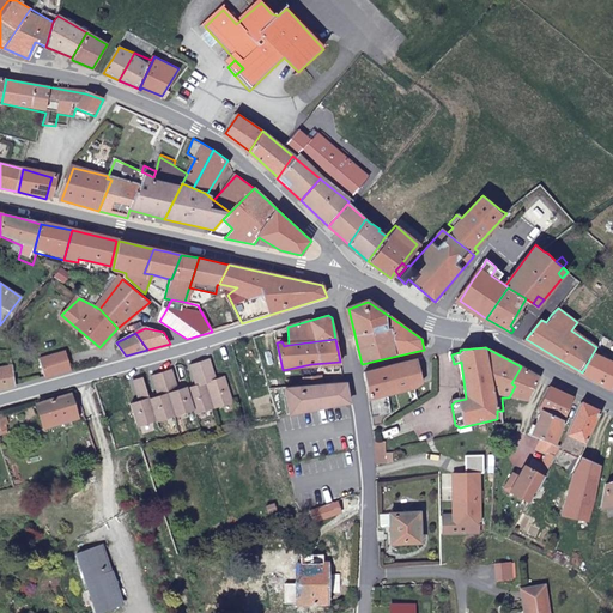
[(612,387),(612,363),(599,356),(601,351),(596,347),(582,372),(612,389),(612,387)]
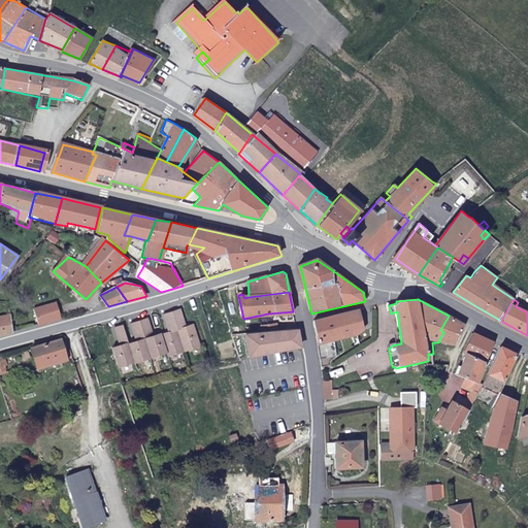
[(39,324),(63,318),(58,303),(35,309),(39,324)]
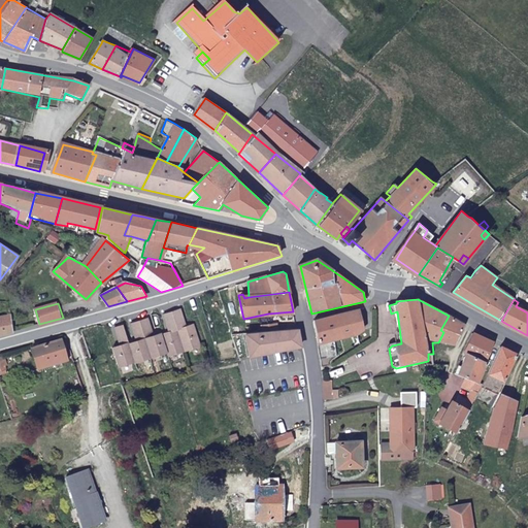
[(198,345),(193,324),(185,326),(179,309),(172,311),(182,350),(198,345)]
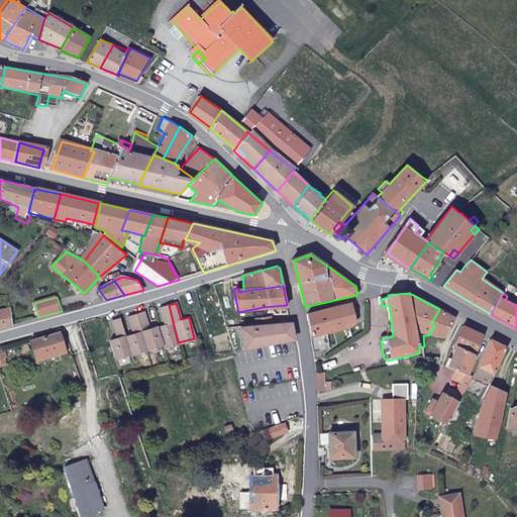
[(310,315),(314,348),(330,346),(328,332),(349,328),(356,322),(353,303),(310,315)]
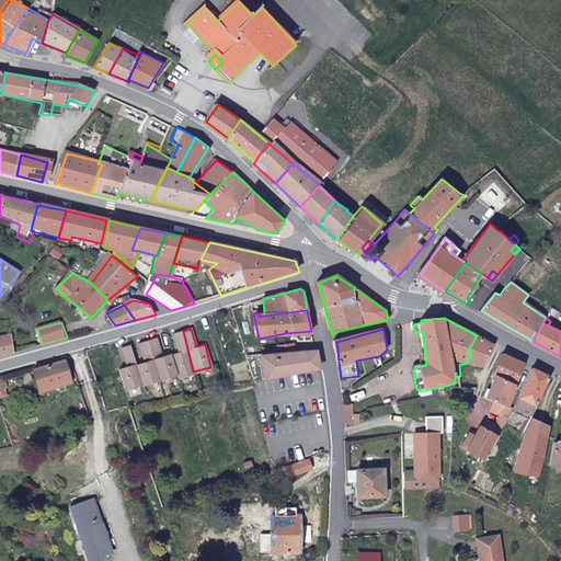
[(193,371),(183,331),(173,334),(178,352),(171,354),(174,371),(176,376),(193,371)]
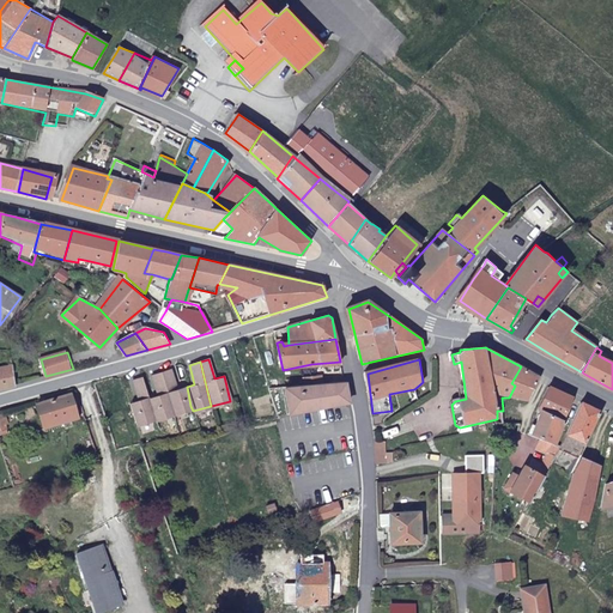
[(0,390),(14,387),(8,364),(0,365),(0,390)]
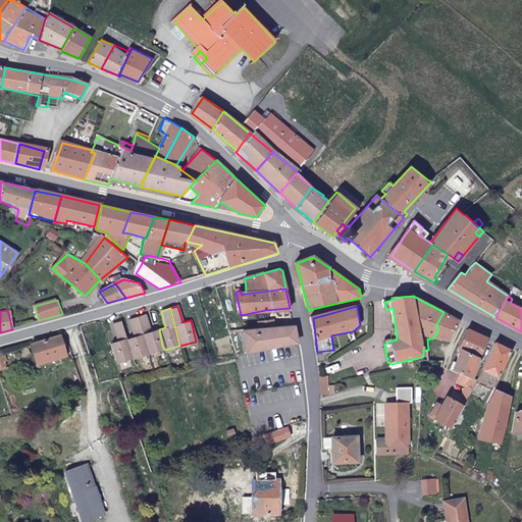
[(445,341),(448,341),(450,341),(461,322),(444,312),(435,326),(438,328),(433,338),(445,341)]
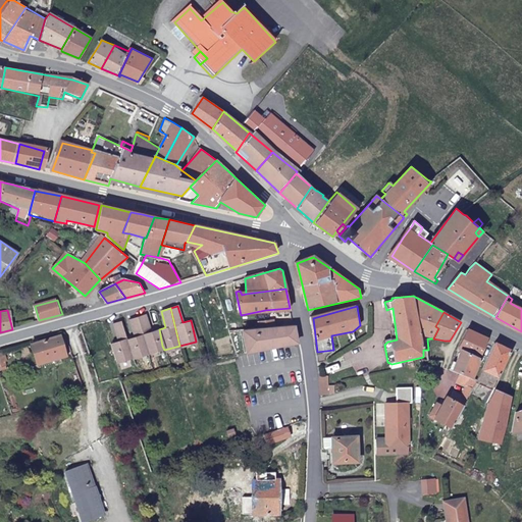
[(162,346),(159,329),(150,330),(145,314),(138,316),(147,350),(162,346)]
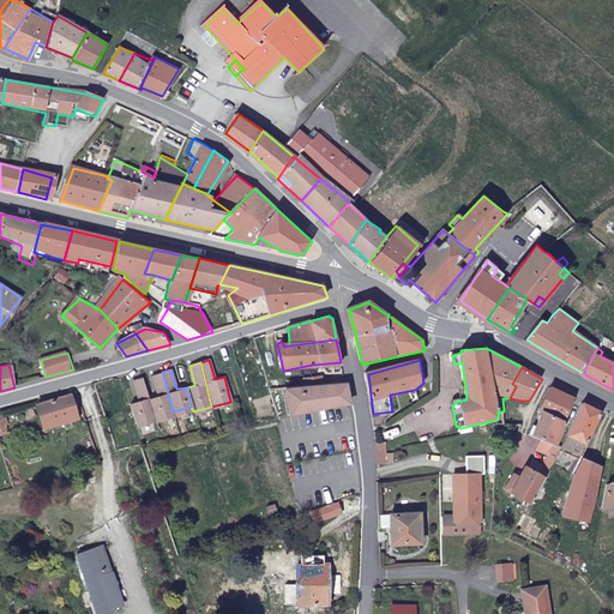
[(173,411),(162,372),(150,374),(155,395),(148,396),(152,416),(173,411)]
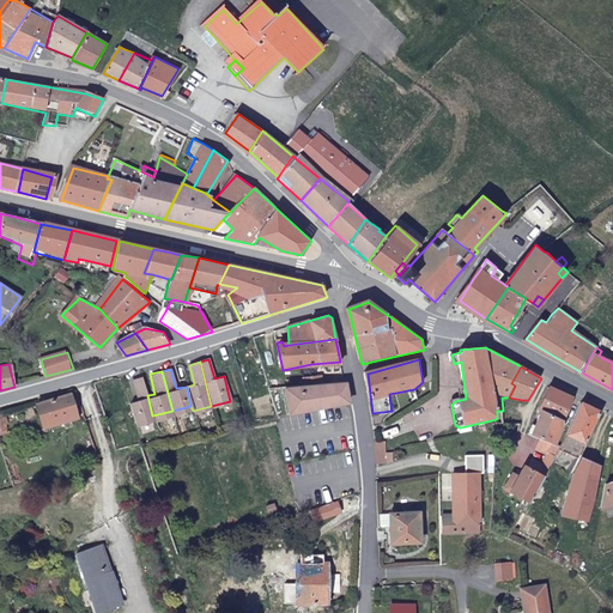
[(299,376),(302,386),(279,386),(285,413),(350,401),(344,381),(321,382),(321,375),(299,376)]
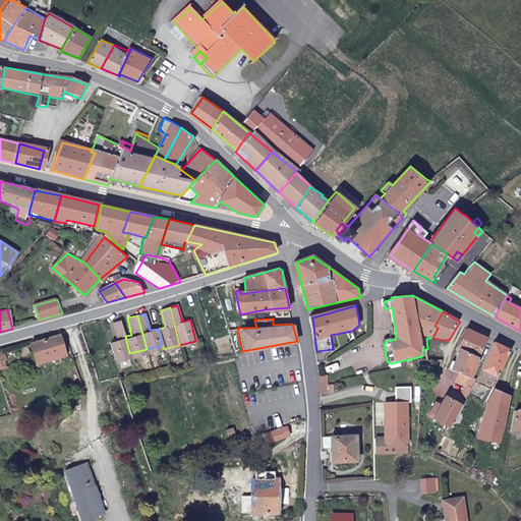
[(129,353),(125,336),(119,320),(110,323),(114,338),(109,340),(115,357),(129,353)]
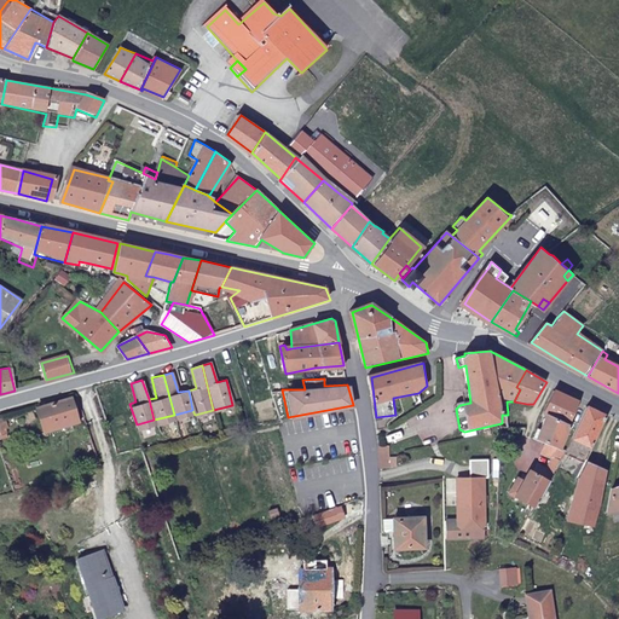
[(547,411),(549,412),(571,423),(580,403),(556,391),(547,411)]
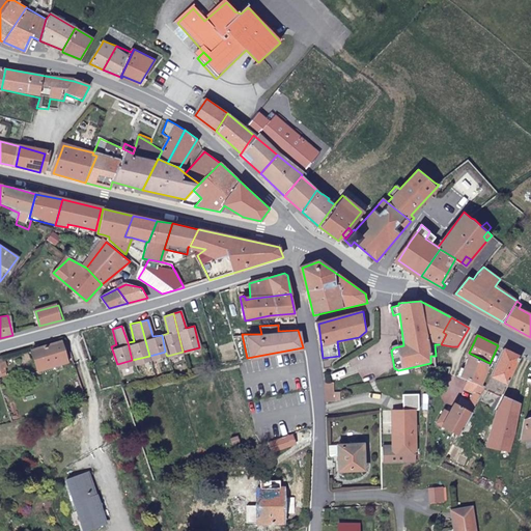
[(71,358),(65,342),(60,344),(59,340),(29,351),(36,371),(47,368),(47,365),(53,363),(71,358)]
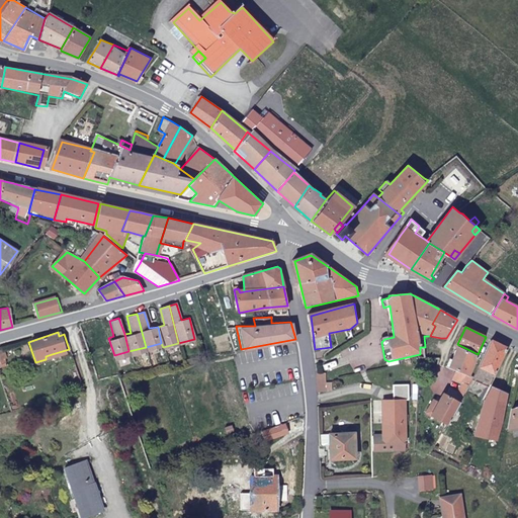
[(475,375),(492,384),(509,348),(494,340),(475,375)]
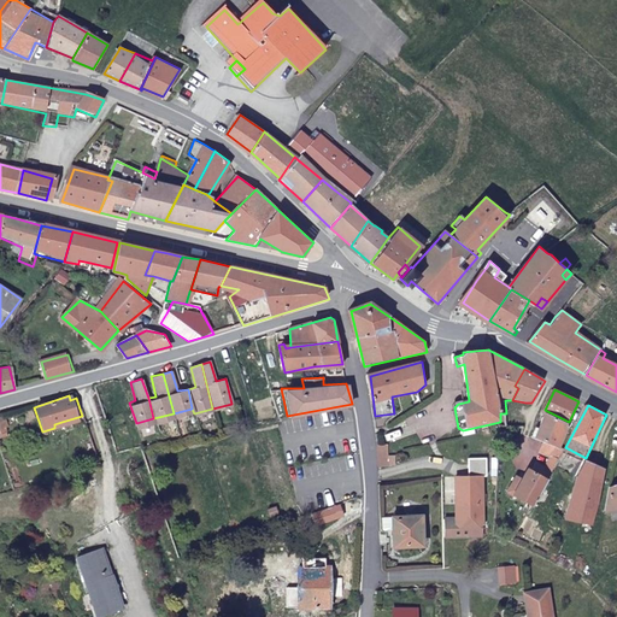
[(547,411),(534,438),(545,441),(557,446),(558,442),(540,433),(547,419),(565,428),(569,422),(547,411)]
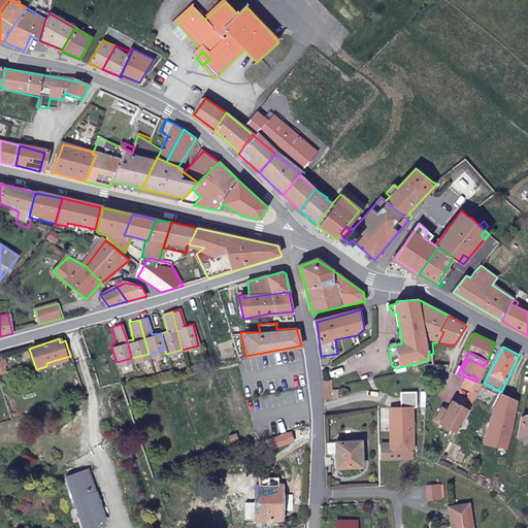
[(462,370),(477,378),(484,366),(468,359),(462,370)]
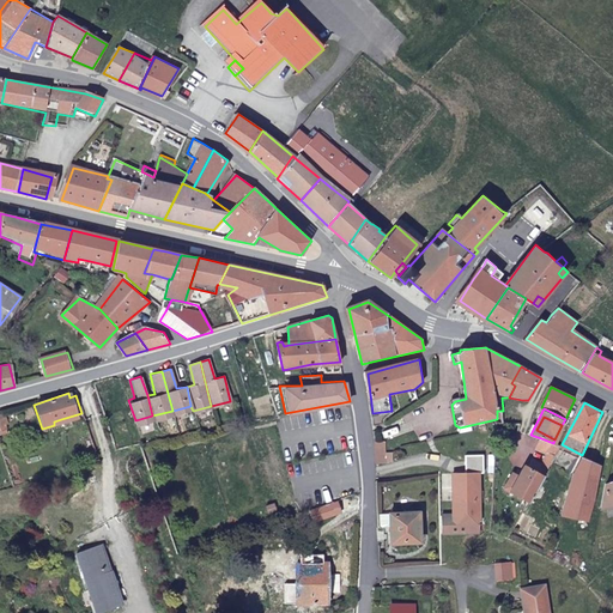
[(548,453),(558,456),(560,450),(562,447),(553,443),(541,438),(536,448),(548,453)]
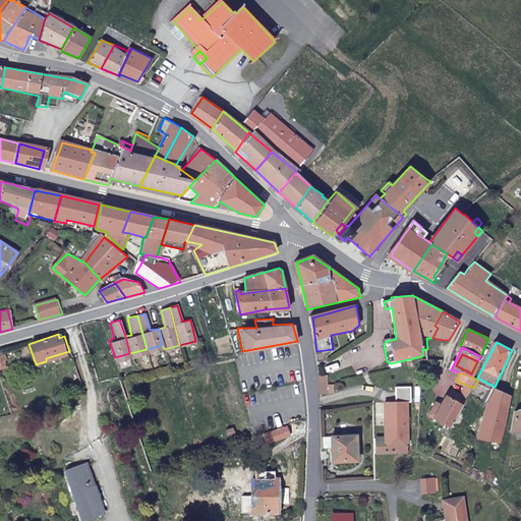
[(320,375),(321,395),(330,395),(330,393),(330,386),(330,374),(320,375)]
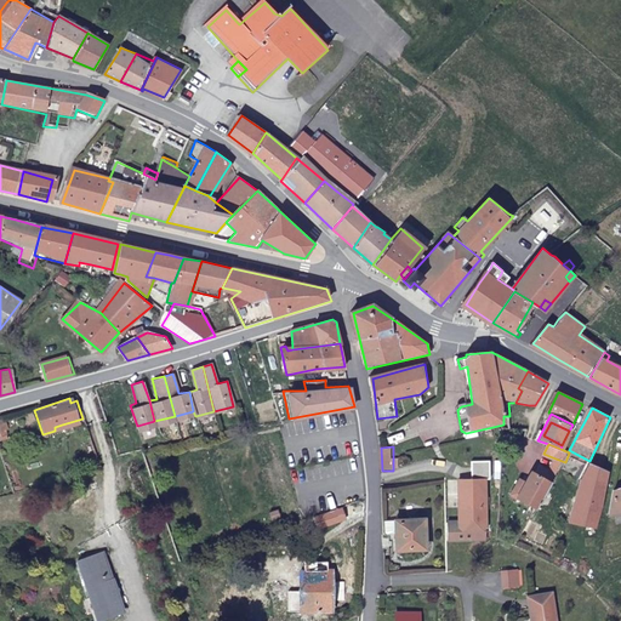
[(569,453),(568,456),(588,466),(590,461),(569,450),(569,453)]
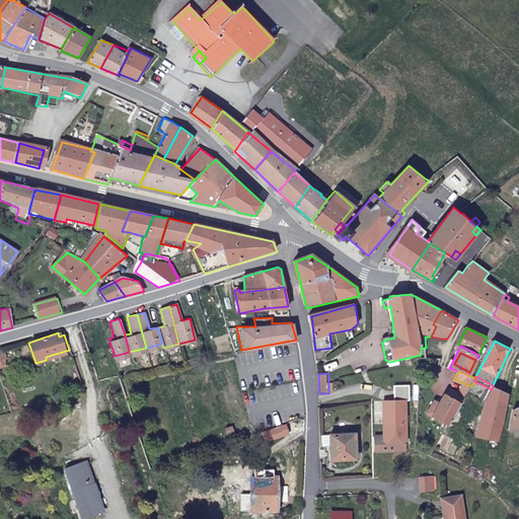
[(472,386),(464,383),(458,393),(466,398),(472,386)]
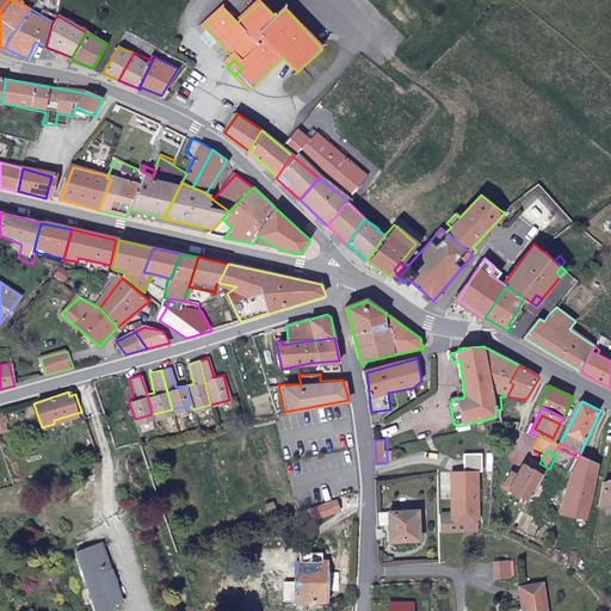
[(588,520),(600,464),(582,457),(573,477),(563,513),(588,520)]
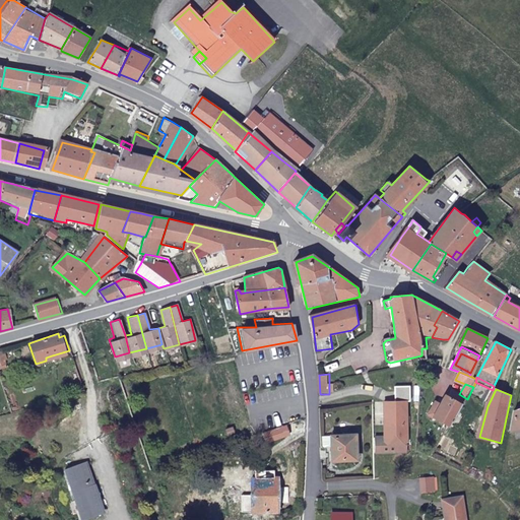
[(445,428),(449,431),(467,399),(459,394),(454,392),(450,397),(446,396),(434,417),(446,425),(445,428)]
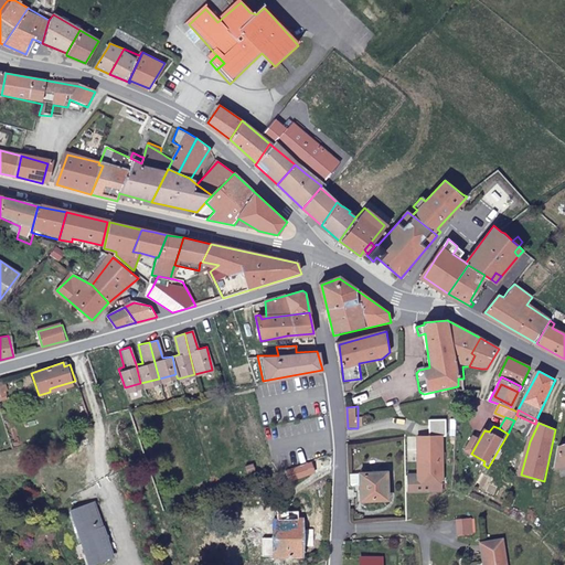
[(418,439),(419,465),(424,465),(423,444),(435,444),(435,438),(418,439)]
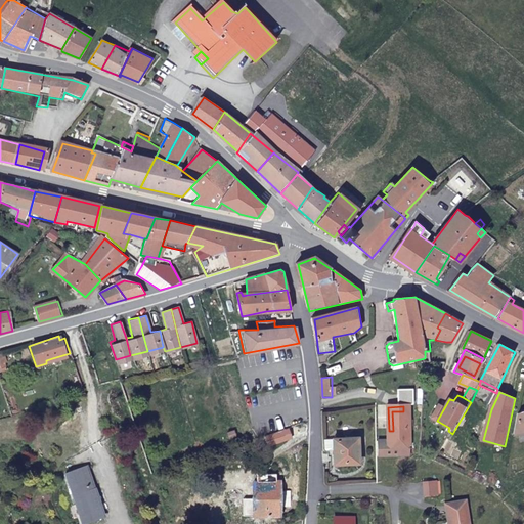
[(389,431),(389,443),(411,442),(410,406),(403,406),(403,411),(392,411),(393,431),(389,431)]
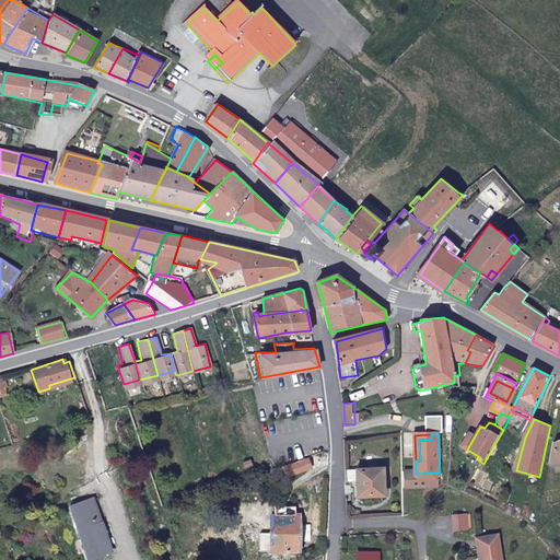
[(559,439),(555,441),(550,466),(559,464),(559,439)]
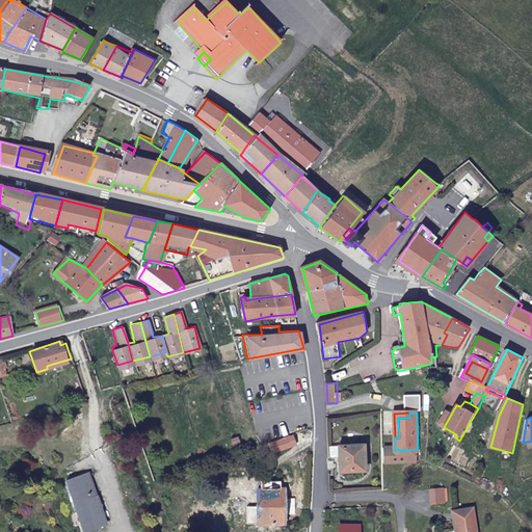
[(340,448),(341,460),(341,472),(365,472),(365,447),(340,448)]
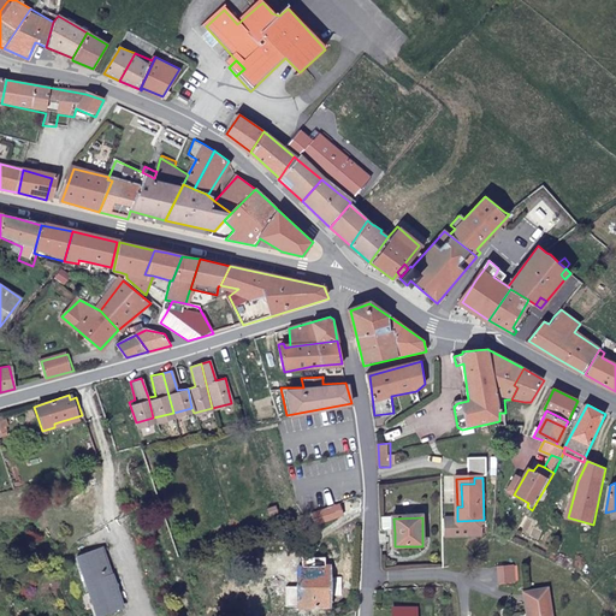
[(381,519),(381,534),(395,533),(394,519),(381,519)]
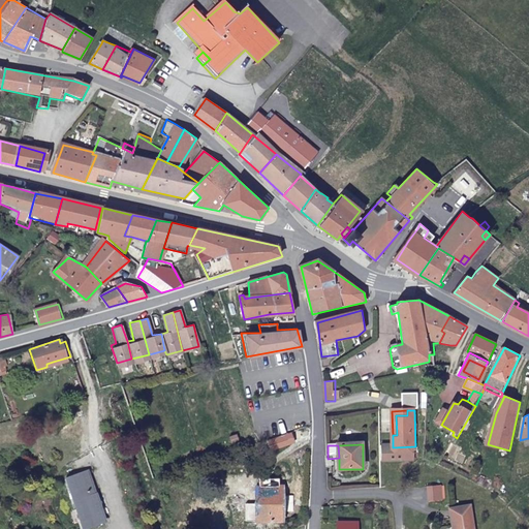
[(382,447),(381,464),(416,463),(415,446),(393,447),(382,447)]
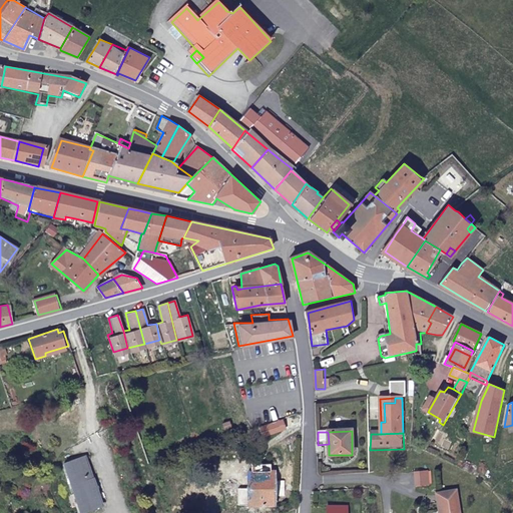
[(79,511),(100,503),(84,455),(63,462),(79,511)]
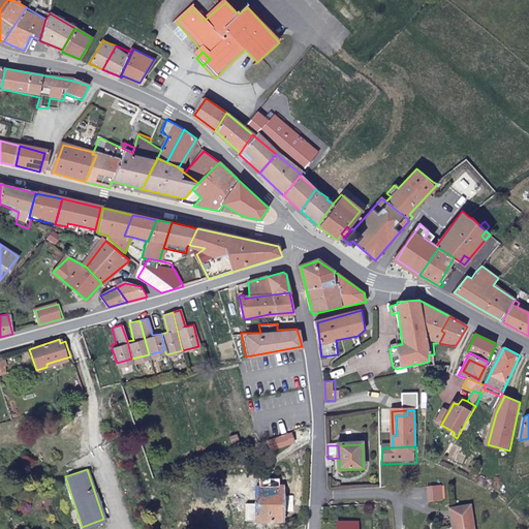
[(286,477),(259,476),(259,499),(259,514),(267,514),(286,514),(286,477)]
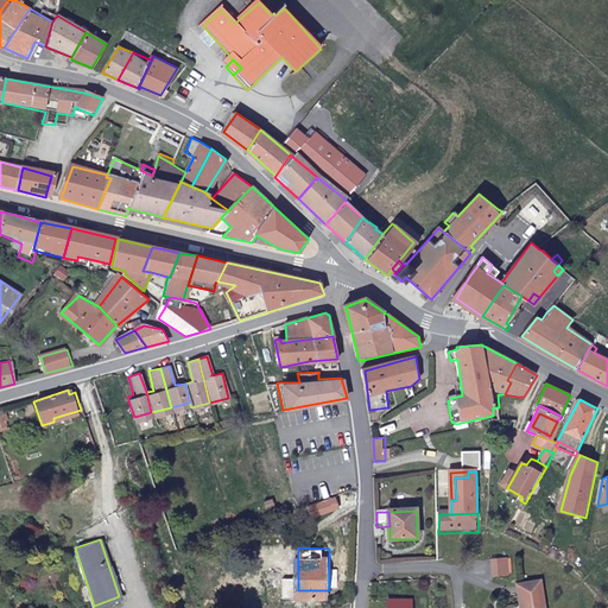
[(505,561),(489,562),(491,577),(506,577),(505,561)]
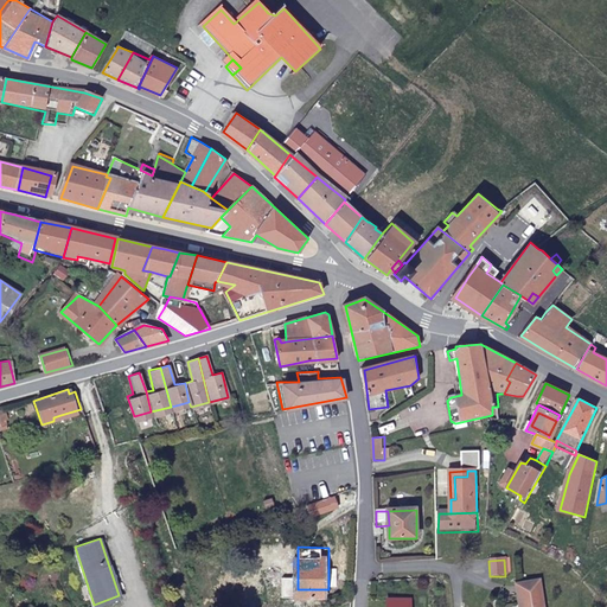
[(541,606),(538,585),(513,586),(515,606),(541,606)]
